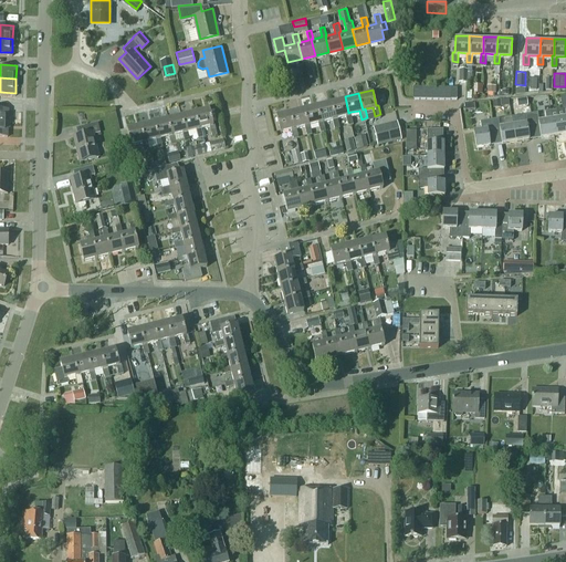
[(345,96),(332,100),(335,116),(337,115),(346,114),(348,123),(353,121),(350,112),(348,113),(345,96)]
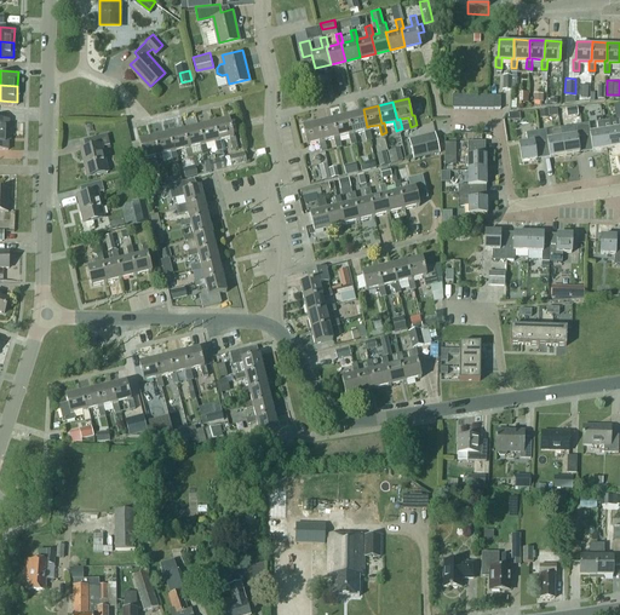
[(363,109),(348,113),(352,131),(354,131),(363,128),(366,138),(372,136),(369,126),(367,127),(363,109)]
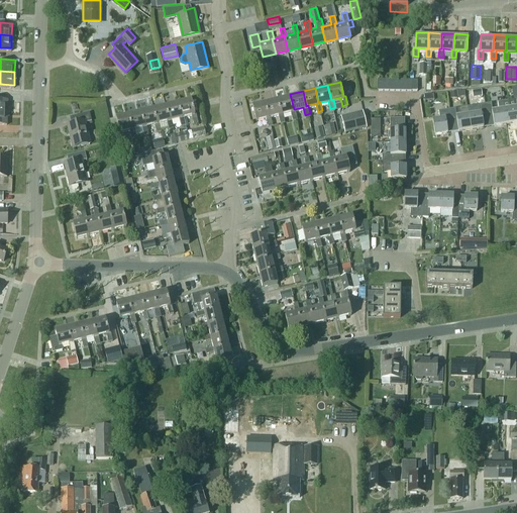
[(290,94),(278,97),(281,112),(283,111),(291,110),(293,118),(297,116),(295,109),(294,109),(290,94)]
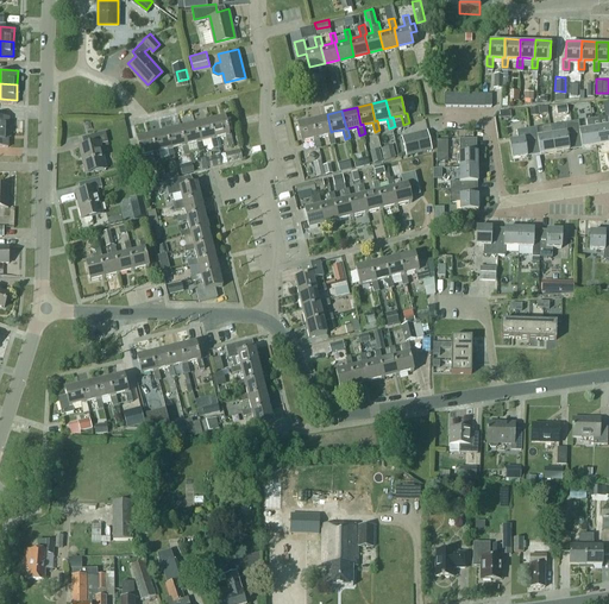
[(600,114),(592,115),(596,143),(608,140),(608,112),(606,113),(607,123),(601,124),(600,114)]
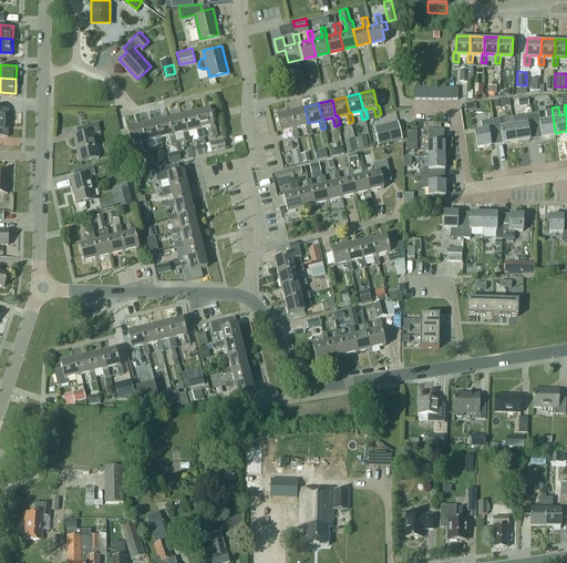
[(209,105),(196,109),(199,125),(202,125),(210,123),(213,132),(217,131),(215,122),(214,122),(213,119),(219,118),(216,105),(209,108),(209,105)]
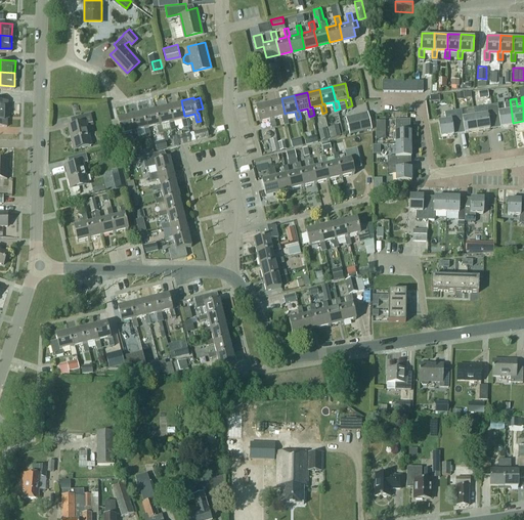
[(281,98),(268,101),(272,117),(274,116),(281,115),(284,123),(289,121),(287,113),(285,114),(281,98)]
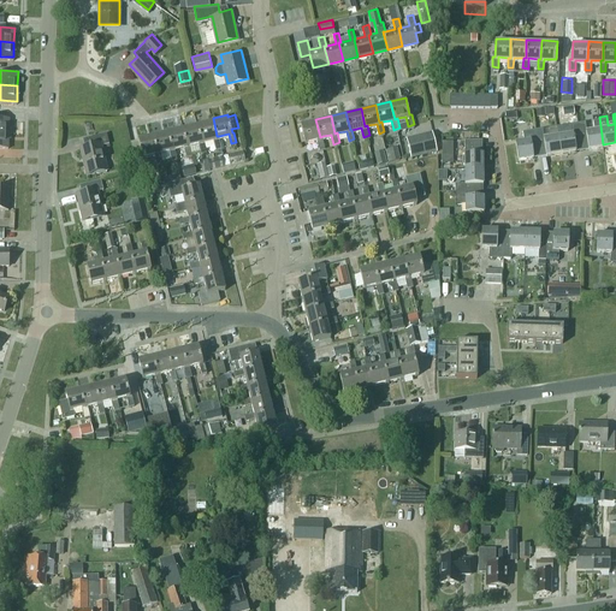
[(585,119),(578,120),(581,146),(588,144),(588,147),(603,144),(599,117),(593,118),(594,128),(587,129),(585,119)]
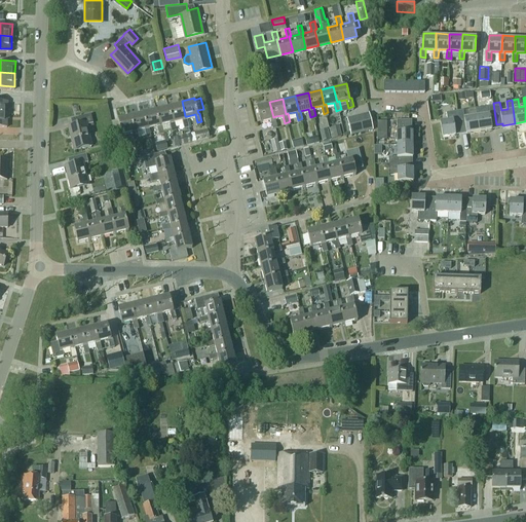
[(173,119),(175,119),(183,117),(185,125),(189,124),(187,116),(185,116),(182,101),(168,104),(173,119)]
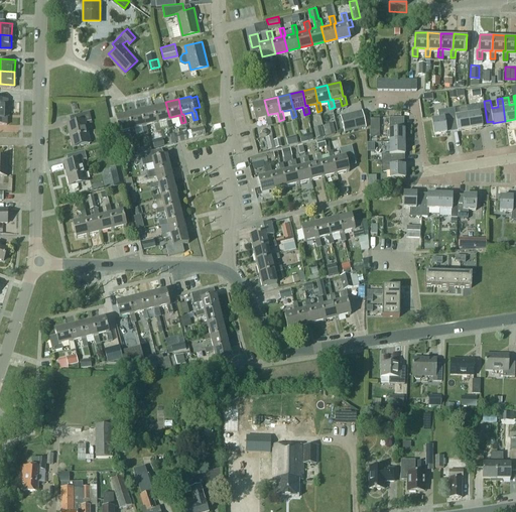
[(268,115),(264,100),(252,103),(255,118),(265,116),(267,124),(272,122),(270,114),(268,115)]
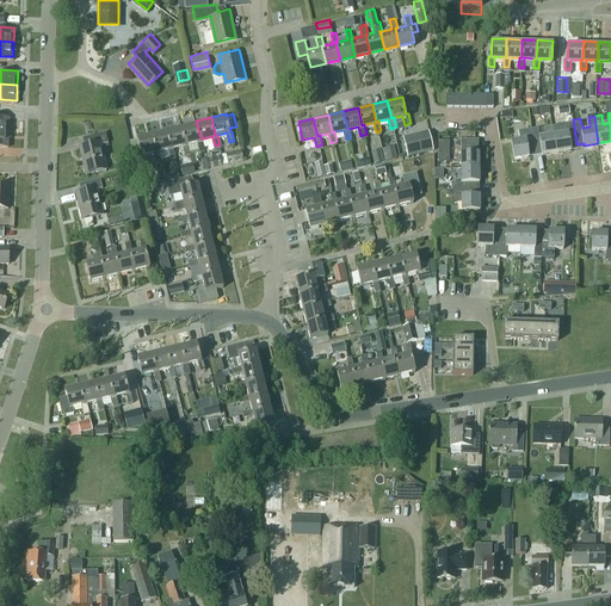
[(553,122),(554,131),(556,149),(571,147),(571,144),(576,144),(573,119),(553,122)]
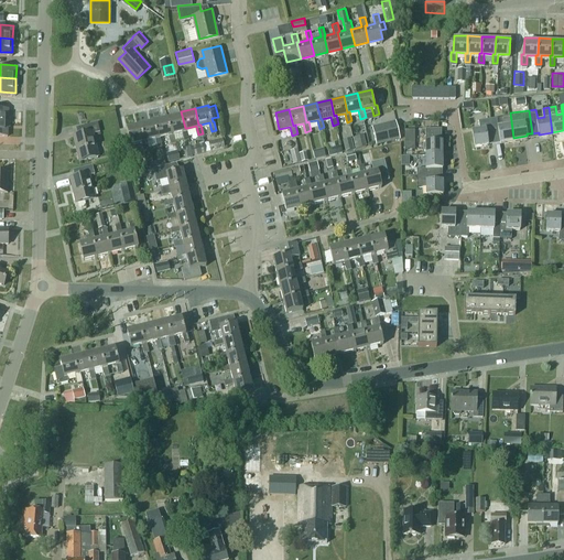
[(190,137),(187,128),(185,128),(181,111),(167,115),(172,131),(174,131),(182,129),(184,138),(190,137)]
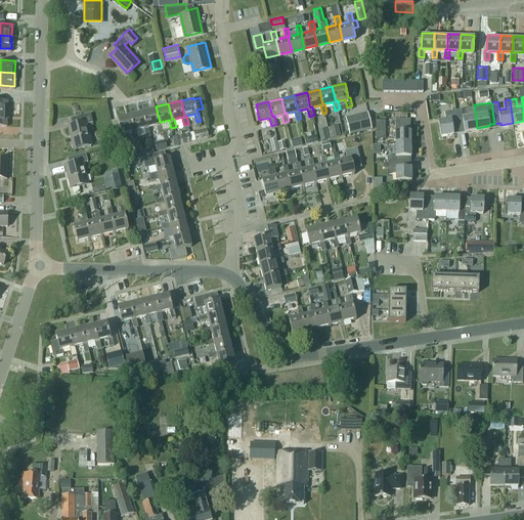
[(468,105),(455,107),(459,129),(465,128),(465,130),(477,128),(475,113),(469,114),(468,105)]
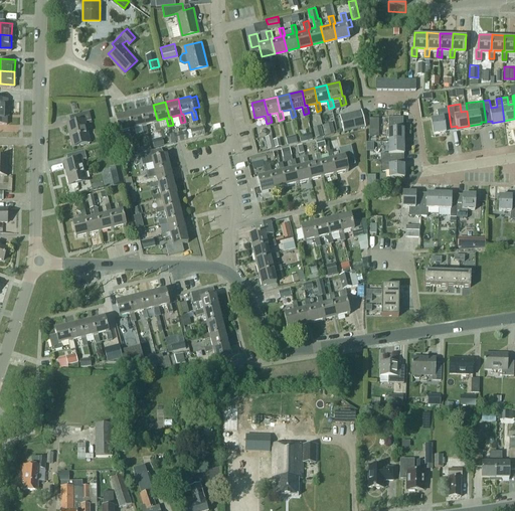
[(160,128),(159,120),(157,120),(153,105),(141,108),(144,123),(146,123),(154,121),(156,129),(160,128)]
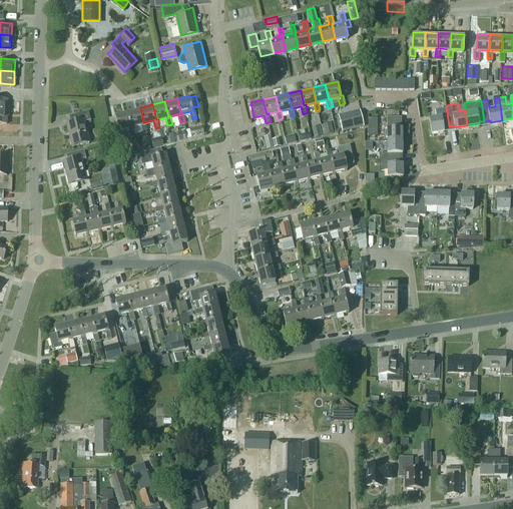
[(449,126),(446,105),(435,107),(436,115),(429,116),(432,131),(444,129),(444,127),(449,126)]
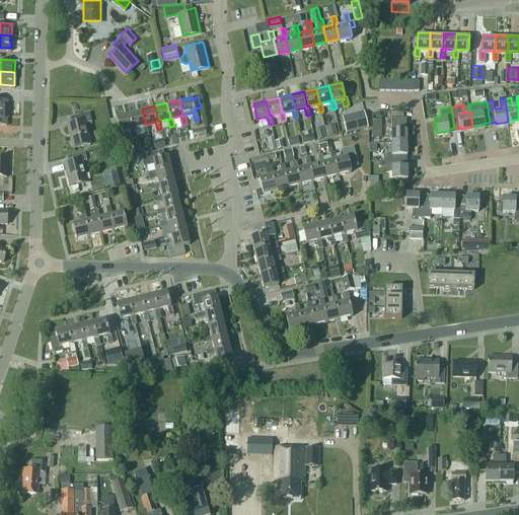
[(149,132),(147,124),(145,124),(142,108),(129,112),(133,127),(135,127),(143,125),(145,133),(149,132)]
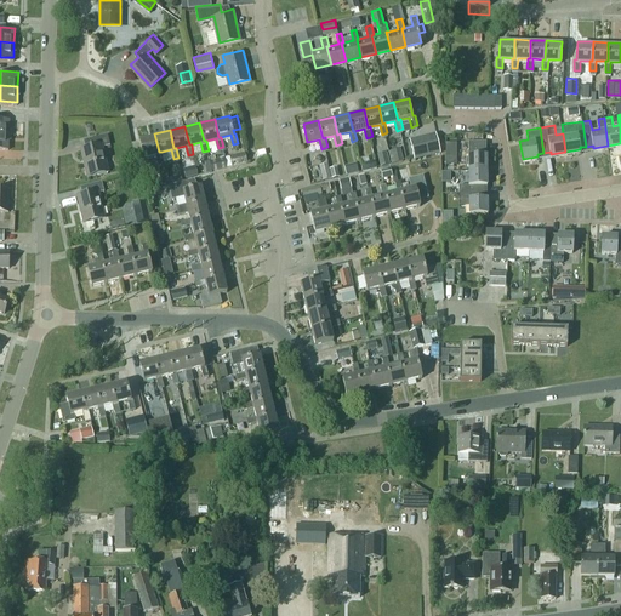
[(108,169),(102,143),(109,141),(107,131),(87,136),(90,143),(81,146),(87,174),(108,169)]
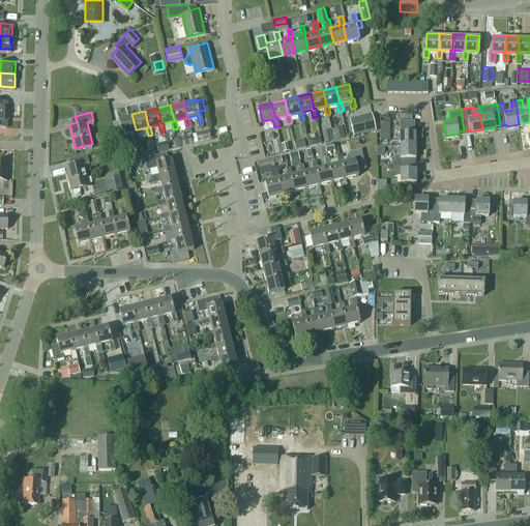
[(372,113),(350,118),(353,133),(376,127),(372,113)]
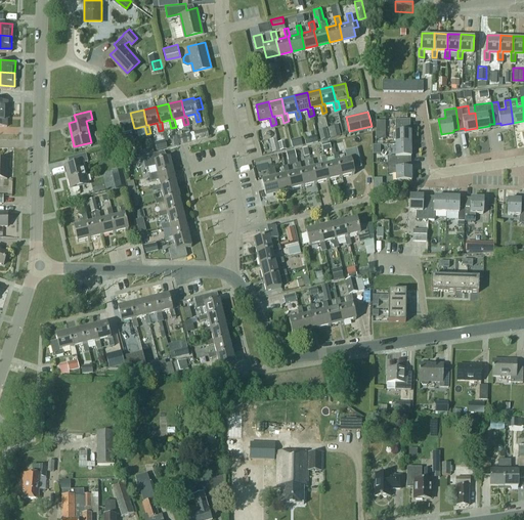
[(137,134),(136,128),(134,128),(130,113),(118,116),(122,132),(131,129),(133,137),(134,137),(135,145),(139,144),(137,136),(138,136),(137,134)]
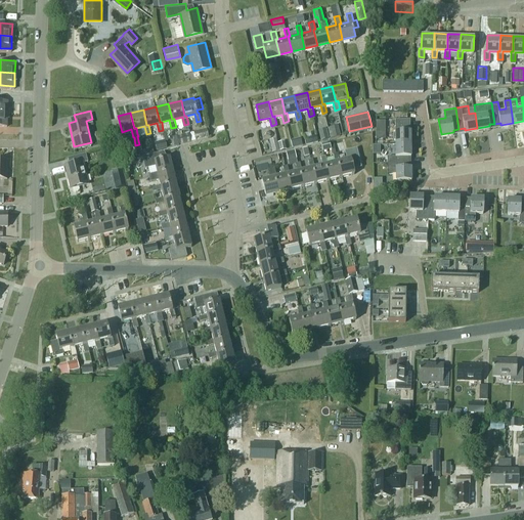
[(395,117),(395,141),(410,141),(410,129),(408,129),(408,117),(395,117)]
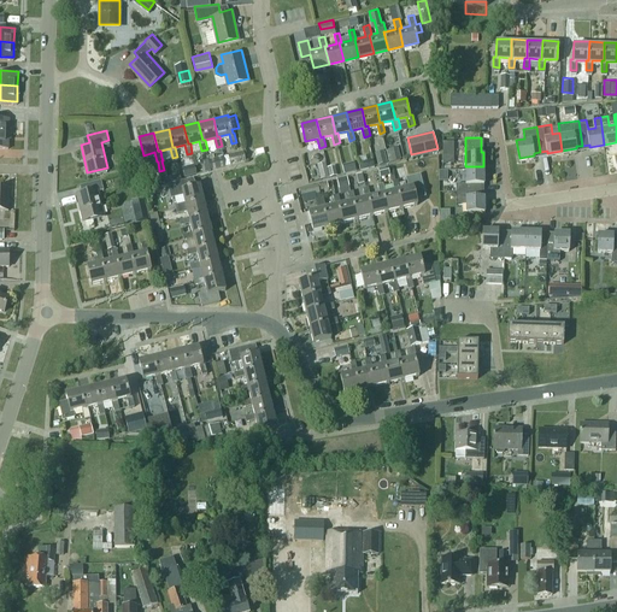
[(442,139),(442,151),(452,151),(452,139),(442,139)]
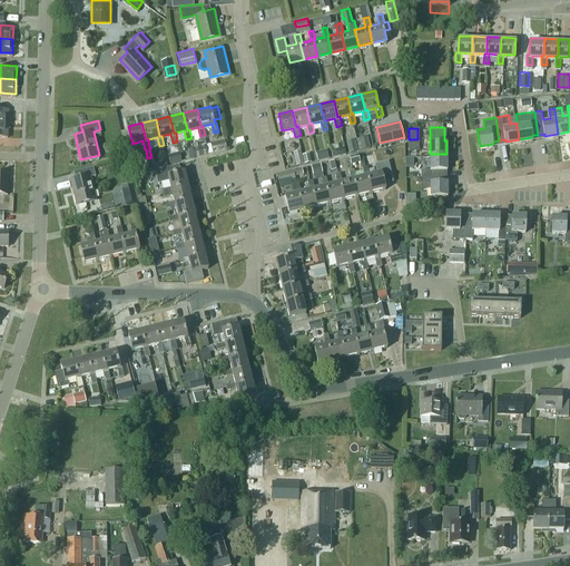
[(367,135),(360,137),(362,146),(370,145),(367,135)]
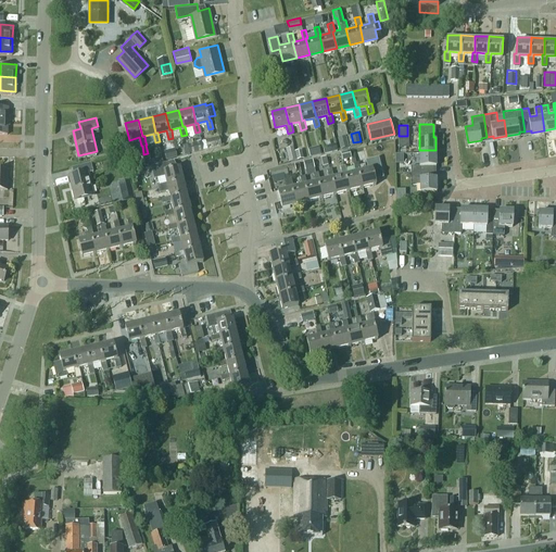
[(222,142),(219,134),(205,137),(207,146),(222,142)]
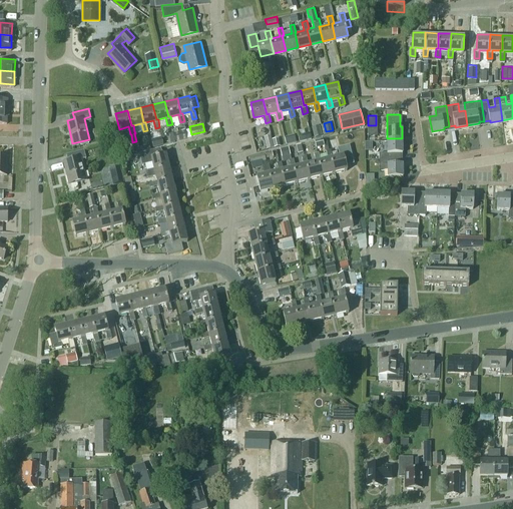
[(313,124),(316,134),(322,133),(319,123),(313,124)]
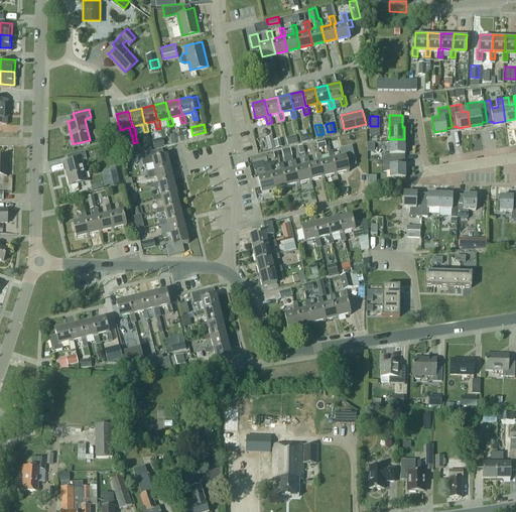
[(179,129),(182,138),(188,136),(186,127),(179,129)]
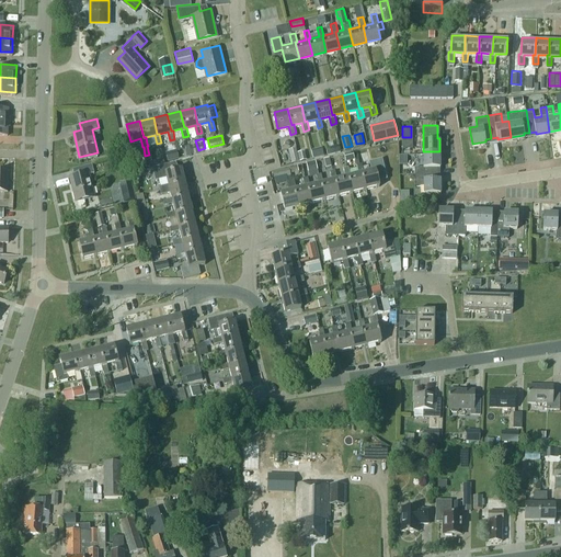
[(387,141),(390,154),(397,151),(393,139),(387,141)]
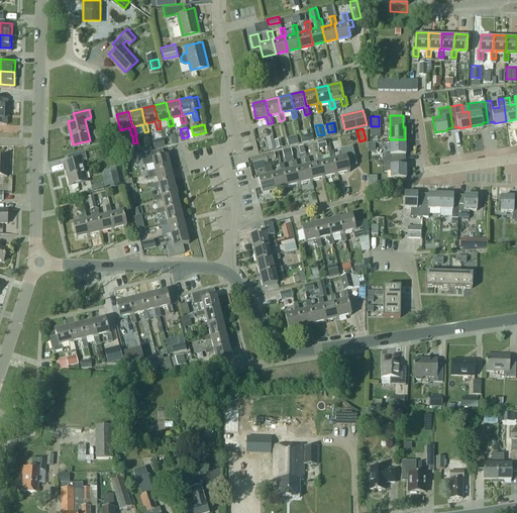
[(266,134),(269,147),(276,145),(273,133),(266,134)]
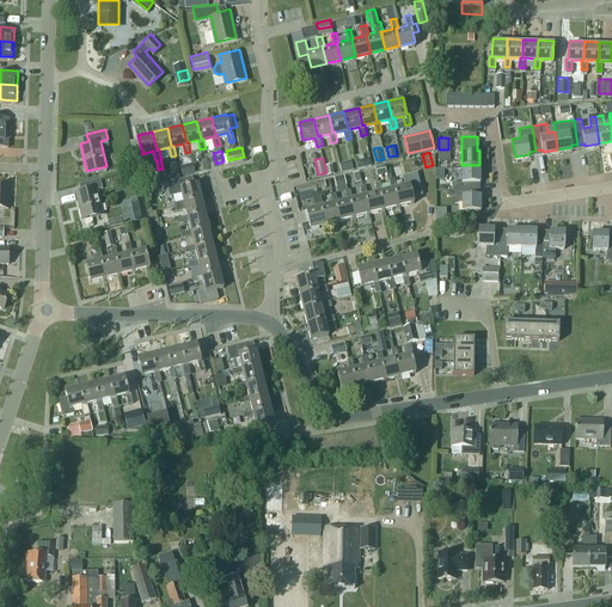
[(452,179),(452,186),(477,186),(477,179),(479,179),(479,165),(461,165),(461,179),(452,179)]
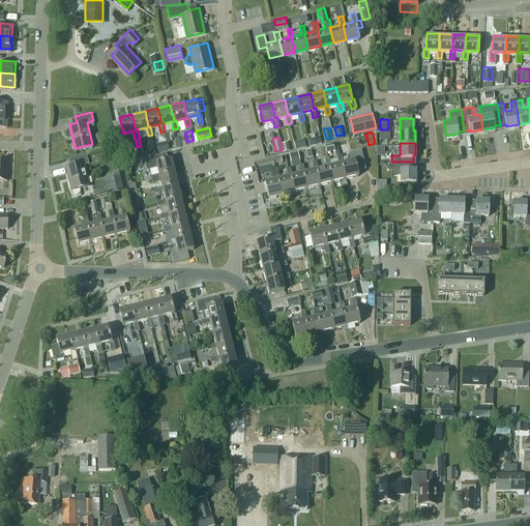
[(346,176),(358,173),(357,166),(363,164),(359,147),(354,149),(354,148),(349,149),(351,158),(344,159),(342,161),(346,176)]
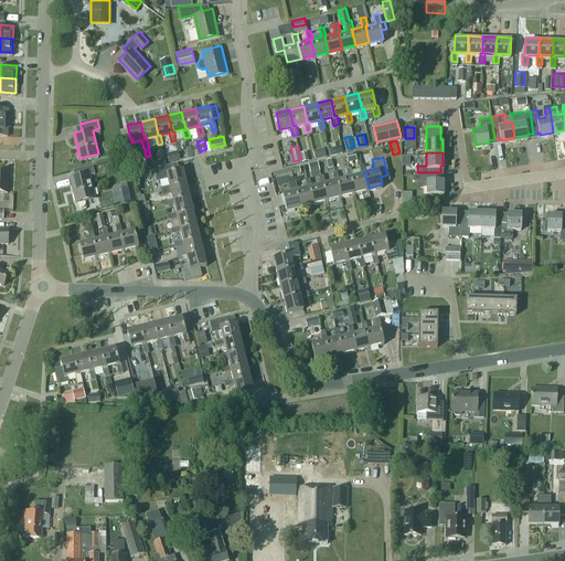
[(360,166),(351,168),(353,173),(351,175),(354,191),(369,188),(364,171),(366,170),(364,161),(359,163),(360,166)]
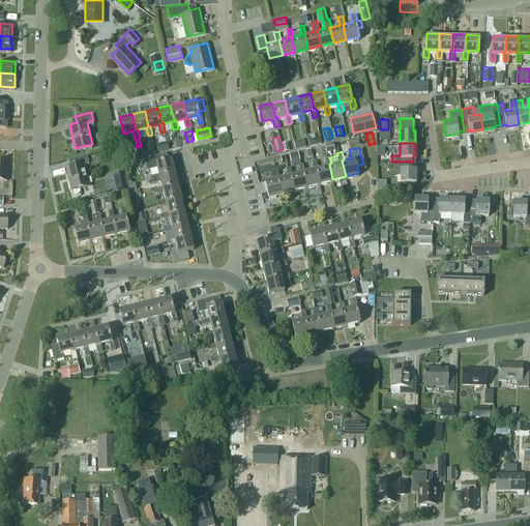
[(74,190),(77,192),(79,191),(80,188),(80,186),(89,184),(83,162),(89,161),(87,152),(72,155),(74,162),(66,164),(71,188),(74,187),(74,190)]
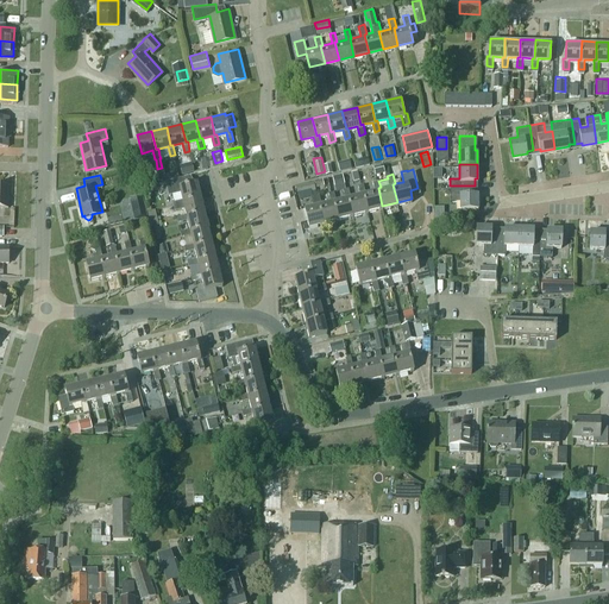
[(181,189),(182,196),(183,199),(201,195),(198,180),(180,184),(179,177),(168,180),(170,192),(181,189)]
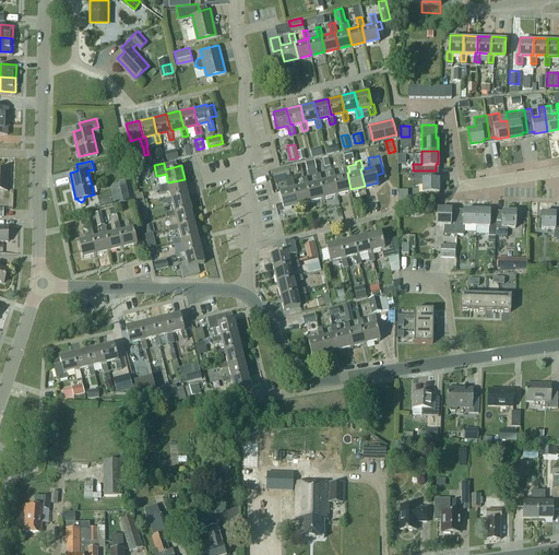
[(344,174),(335,175),(333,176),(337,192),(351,189),(347,173),(349,172),(347,166),(347,163),(342,165),(344,174)]
